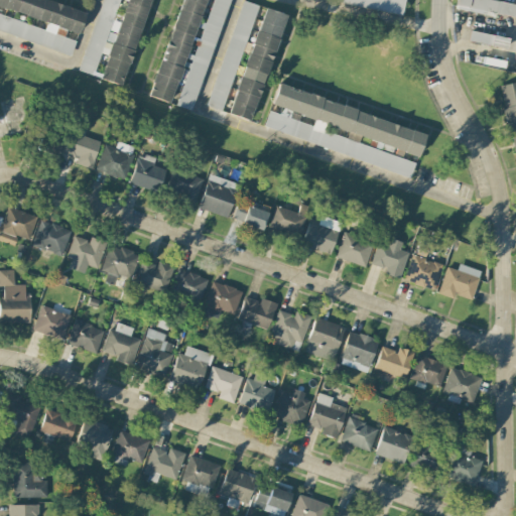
[(149,0),(102,0),(82,73),(93,76),(100,53),(106,55),(100,80),(125,87),(149,0)]
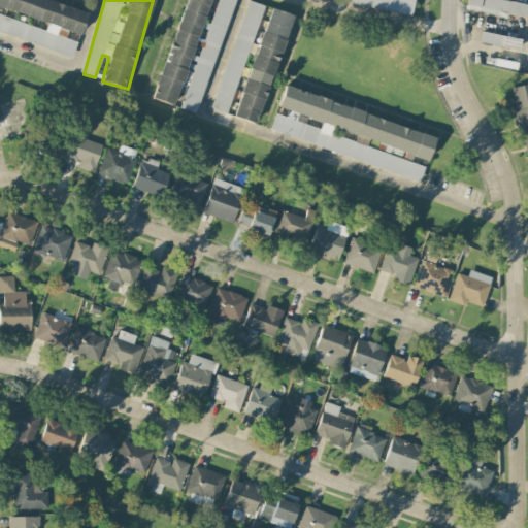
[(208,0),(187,0),(173,46),(168,44),(153,99),(178,106),(208,0)]
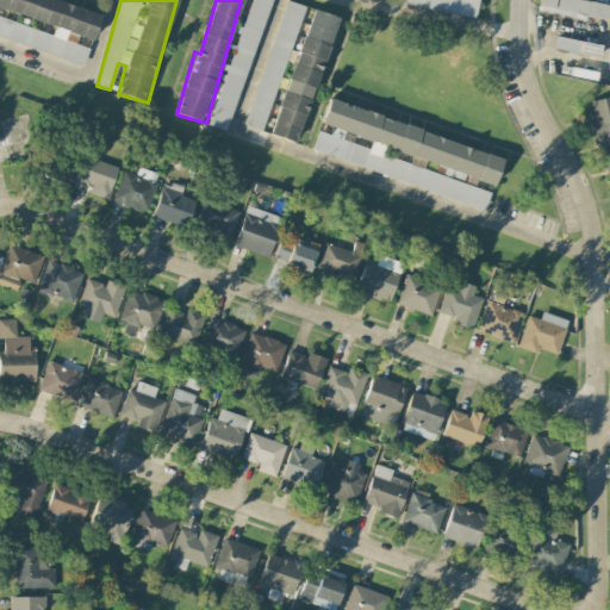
[(269,0),(251,0),(244,29),(238,26),(210,126),(231,132),(269,0)]
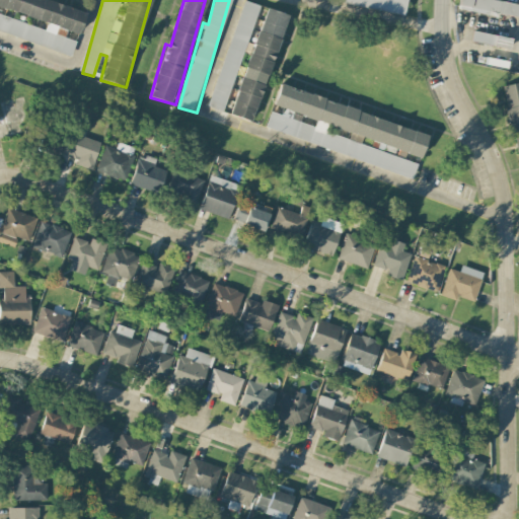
[(208,106),(223,112),(257,5),(242,0),(208,106)]
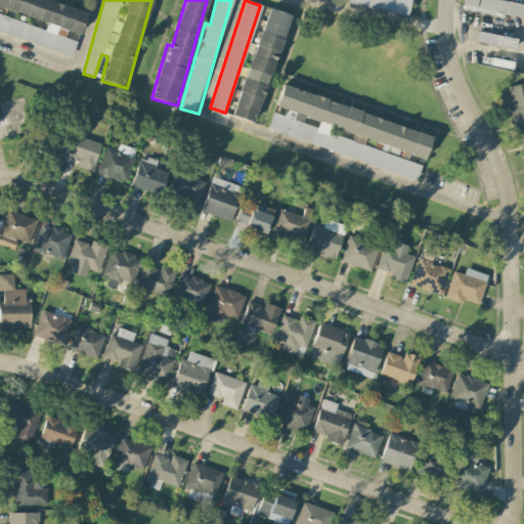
[(288,14),(265,7),(232,117),(256,124),(288,14)]
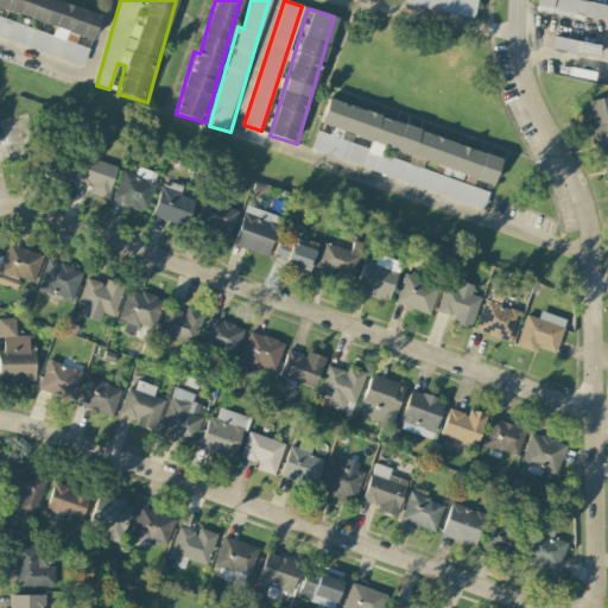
[(597,46),(553,36),(551,49),(595,58),(597,46)]
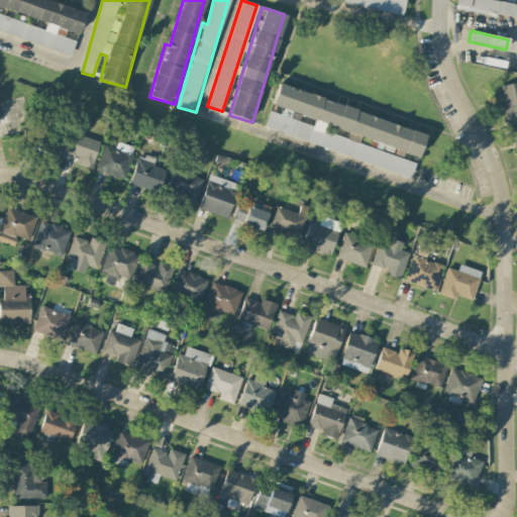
[(516,82),(500,86),(516,162),(516,82)]
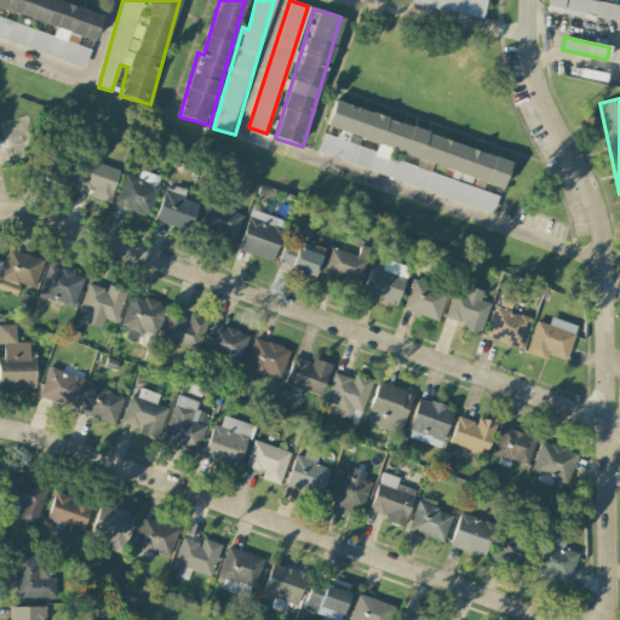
[(511,159),(333,103),(326,126),(337,130),(334,137),(322,133),(315,155),(493,211),(498,195),(429,173),(431,166),(503,188),(511,159)]
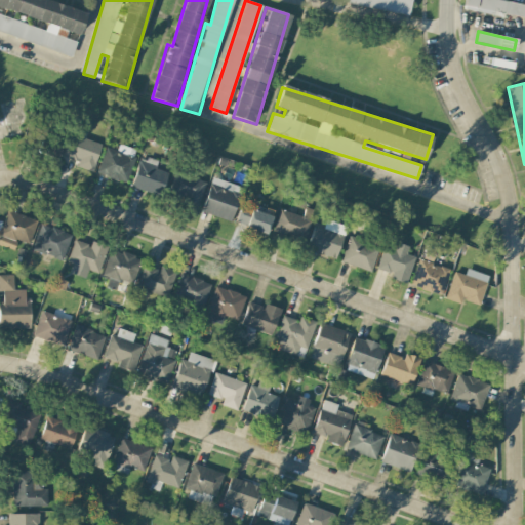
[(92,171),(102,144),(71,133),(63,156),(77,161),(76,166),(92,171)]
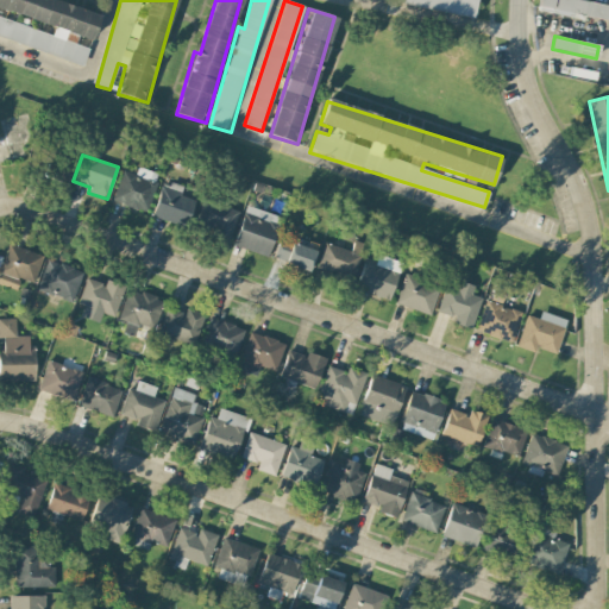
[(136,175),(123,170),(112,200),(145,213),(159,175),(138,167),(136,175)]
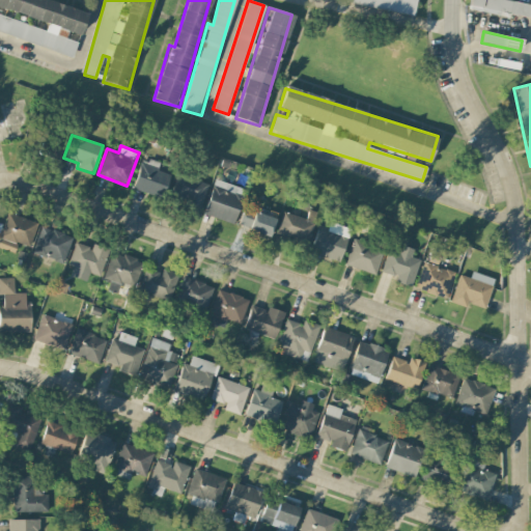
[(132,188),(162,198),(169,174),(157,170),(159,164),(142,158),(132,188)]
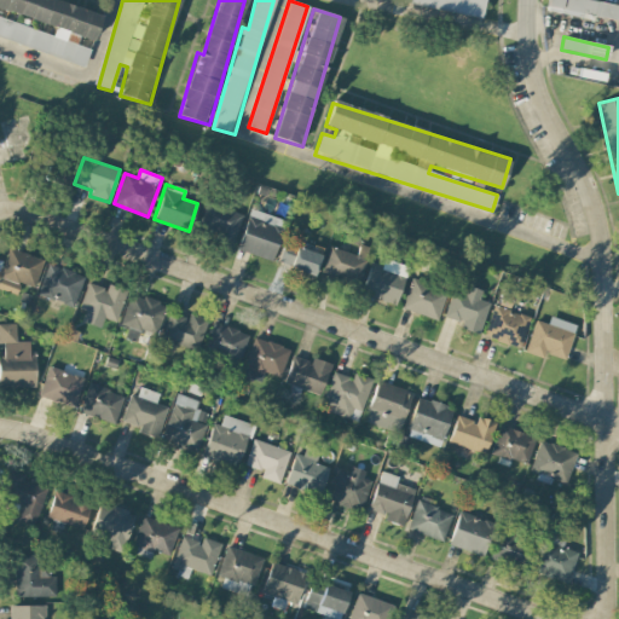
[(198,227),(233,239),(243,215),(208,202),(198,227)]
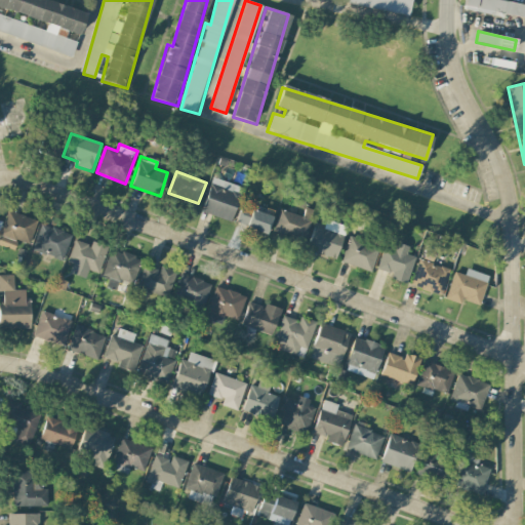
[(200,212),(230,221),(241,187),(211,177),(200,212)]
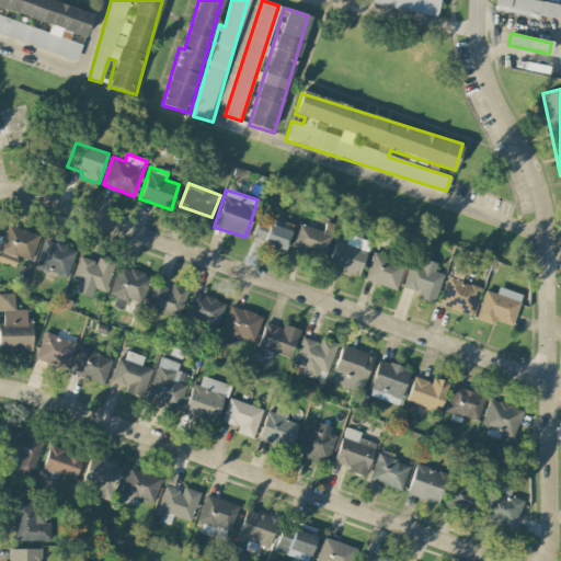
[(251,239),(284,250),(290,230),(258,220),(251,239)]
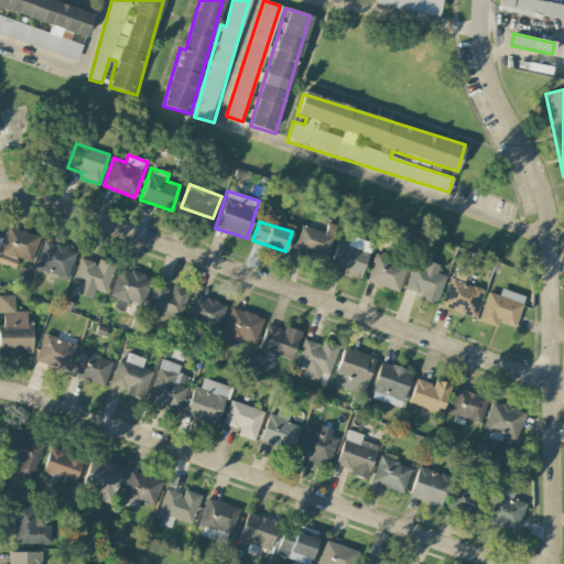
[(335,225),(327,224),(325,231),(299,226),(293,250),(327,258),(335,225)]
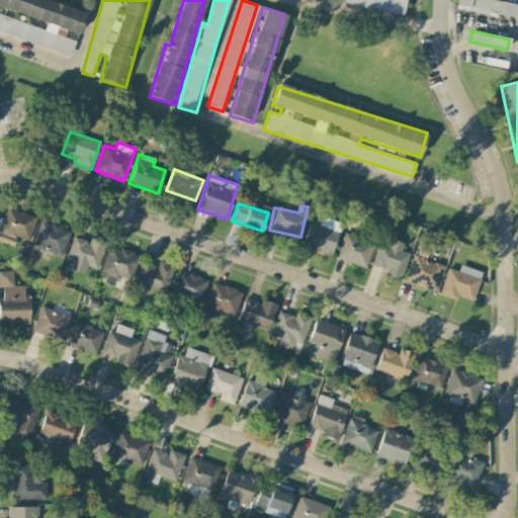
[(35,216),(5,208),(0,229),(0,242),(14,246),(16,237),(29,240),(35,216)]
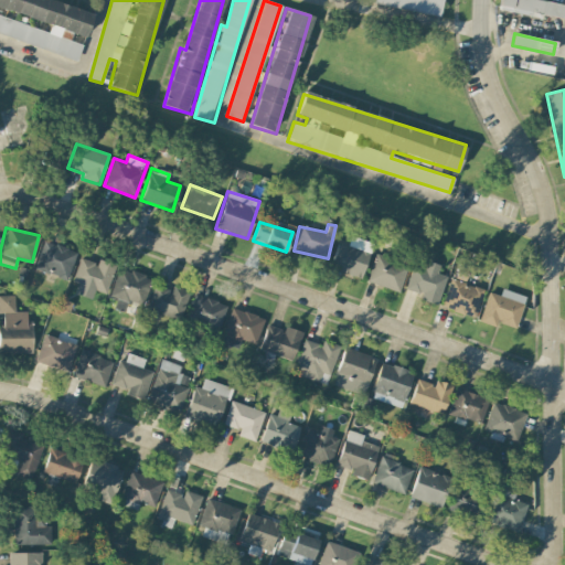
[(361,278),(372,243),(350,236),(348,243),(338,240),(329,268),(361,278)]
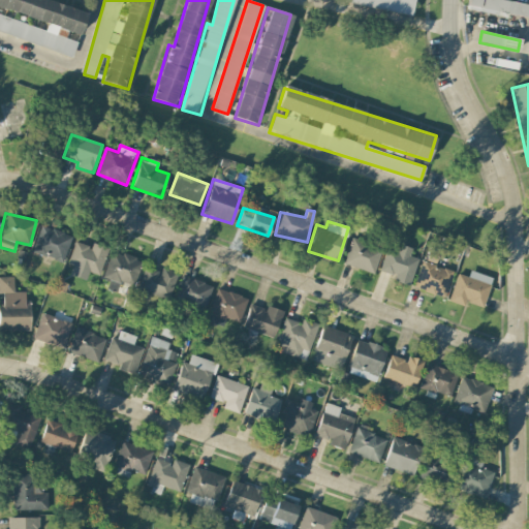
[(72,235),(40,225),(33,252),(64,261),(72,235)]
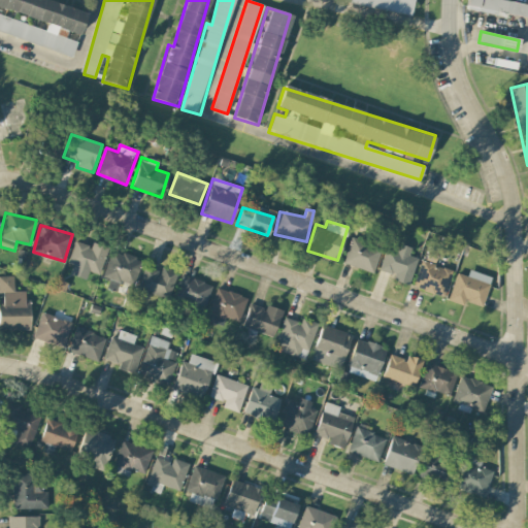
[(341,263),(372,273),(382,249),(351,237),(341,263)]
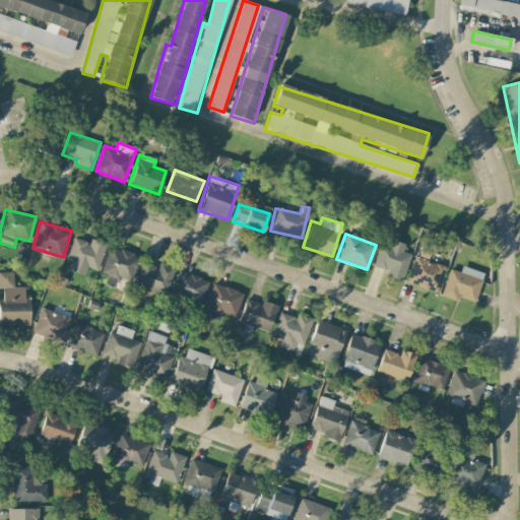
[(98,270),(107,243),(90,238),(89,243),(73,238),(66,260),(72,262),(69,271),(84,276),(87,267),(98,270)]
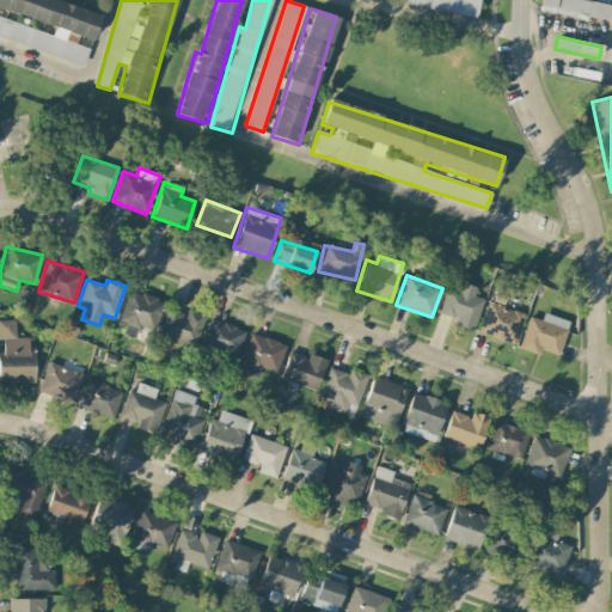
[(446,287),(439,314),(456,319),(454,325),(475,331),(483,299),(473,297),(476,287),(461,283),(459,291),(446,287)]
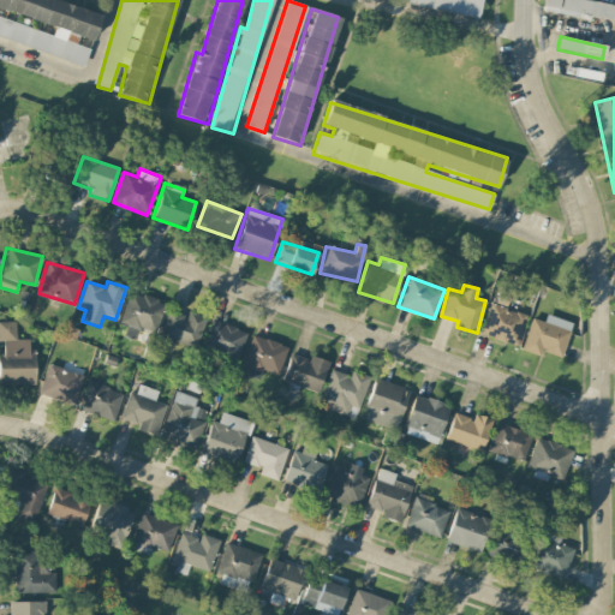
[(123,336),(136,340),(139,328),(156,333),(165,302),(129,292),(119,324),(126,327),(123,336)]
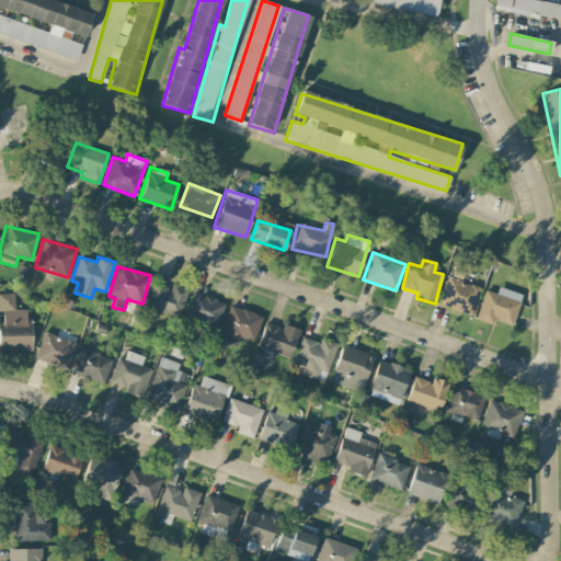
[(471,316),(480,288),(447,277),(438,305),(471,316)]
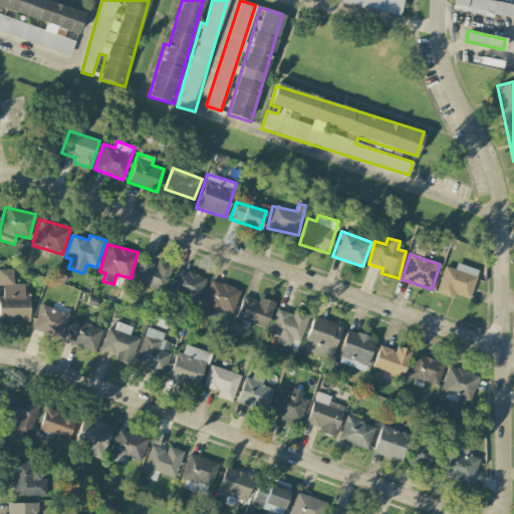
[(163,292),(173,266),(158,260),(156,264),(142,259),(133,281),(163,292)]
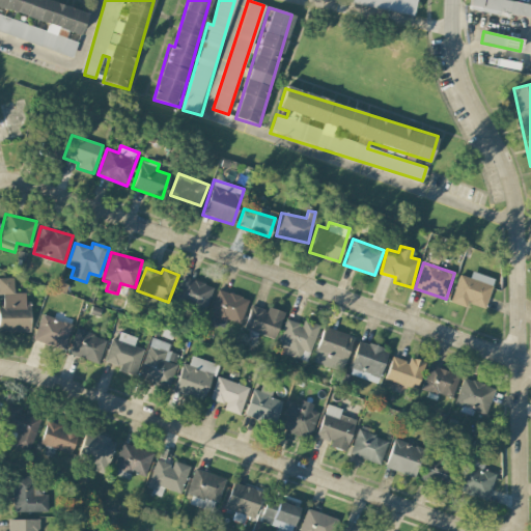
[(450,303),(467,307),(468,303),(484,308),(494,278),(472,272),(470,278),(458,275),(450,303)]
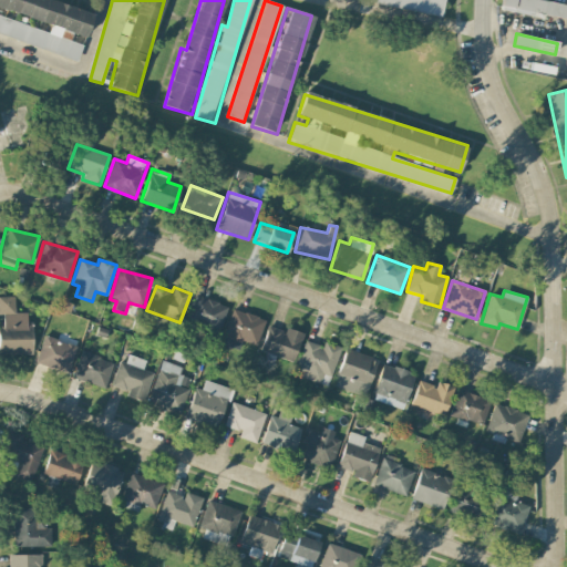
[(219,331),(228,307),(195,295),(186,320),(219,331)]
